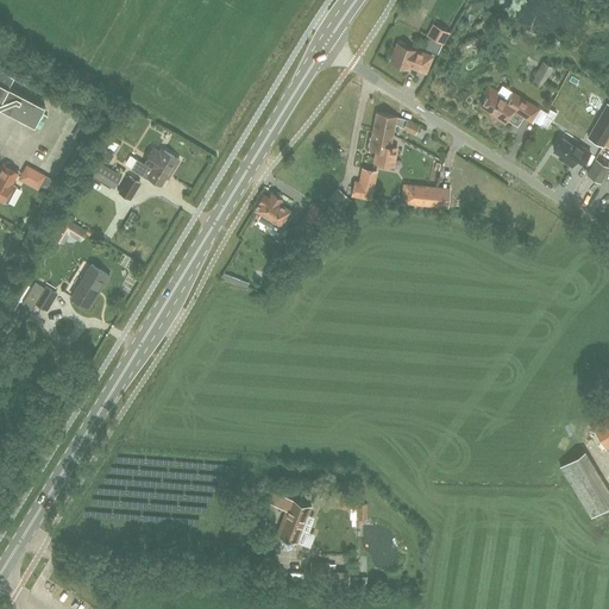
[(432,23),(425,36),(444,45),(450,32),(432,23)]
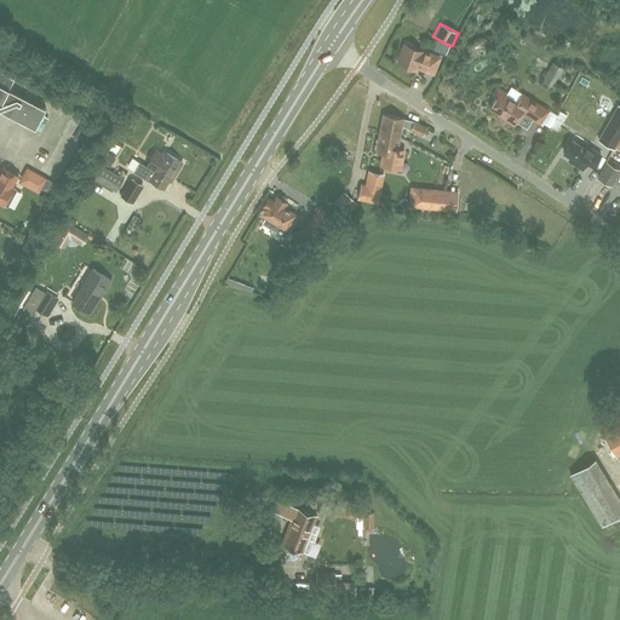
[(405,45),(397,63),(417,70),(418,68),(434,74),(440,57),(423,51),(412,47),(413,46),(412,45),(407,42),(405,44),(405,45)]
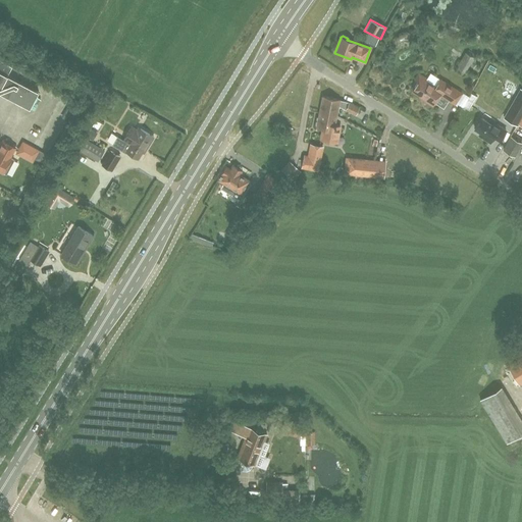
[(465,53),(455,70),(464,75),(470,65),(471,65),(475,58),(465,53)]
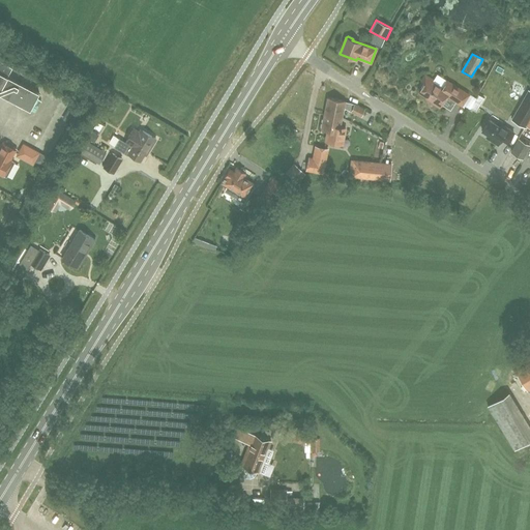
[(0,89),(11,67),(0,60),(0,89)]
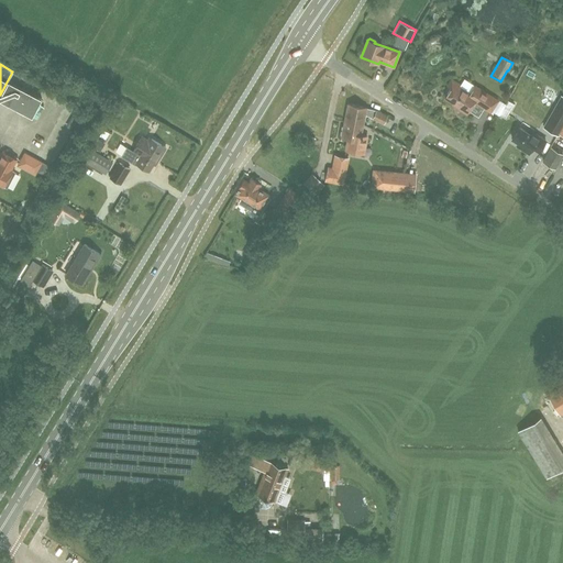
[(493,96),(492,99),(475,88),(470,96),(457,88),(459,86),(451,80),(448,87),(451,89),(444,99),(459,108),(457,110),(465,114),(473,103),(490,113),(499,100),(493,96)]
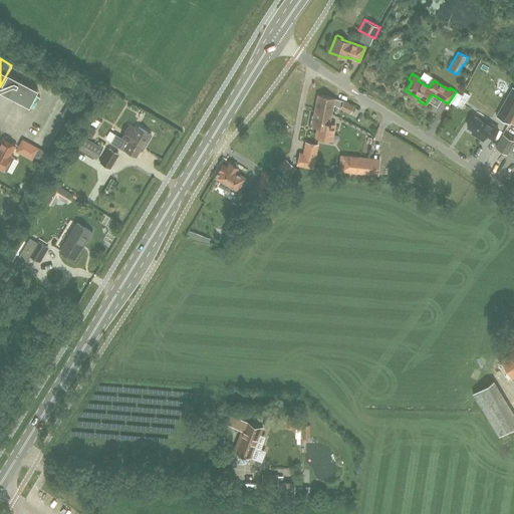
[(16,78),(7,95),(29,106),(37,89),(16,78)]
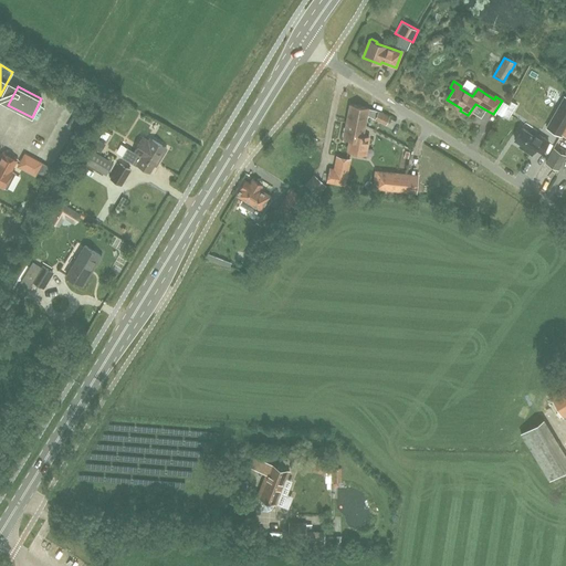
[(565,125),(565,96),(547,127),(561,135),(565,125)]
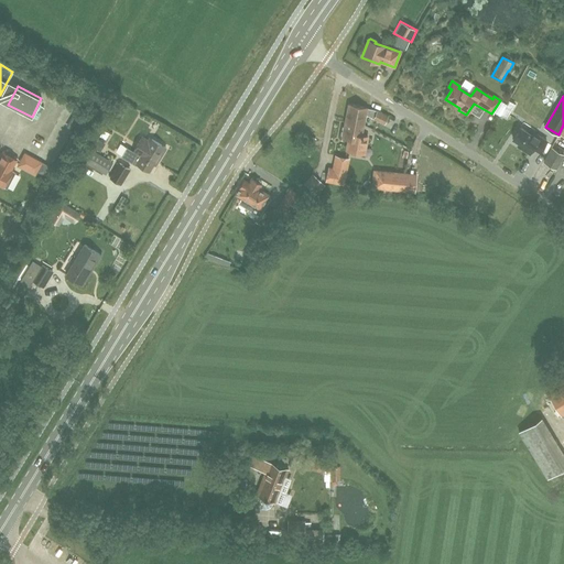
[(500,115),(507,118),(516,104),(509,100),(506,106),(500,115)]
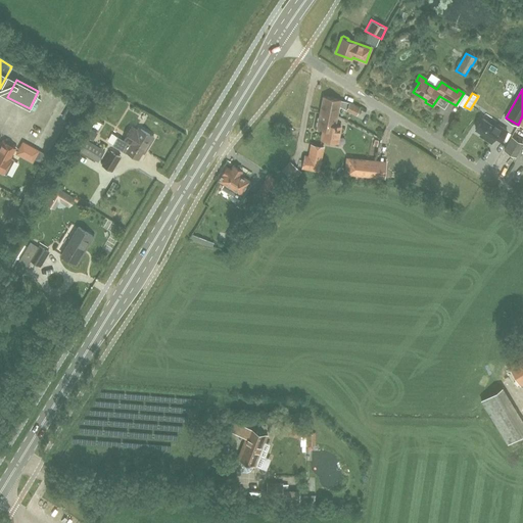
[(321,112),(336,115),(338,106),(355,114),(360,107),(349,102),(349,103),(339,100),(324,97),(321,112)]
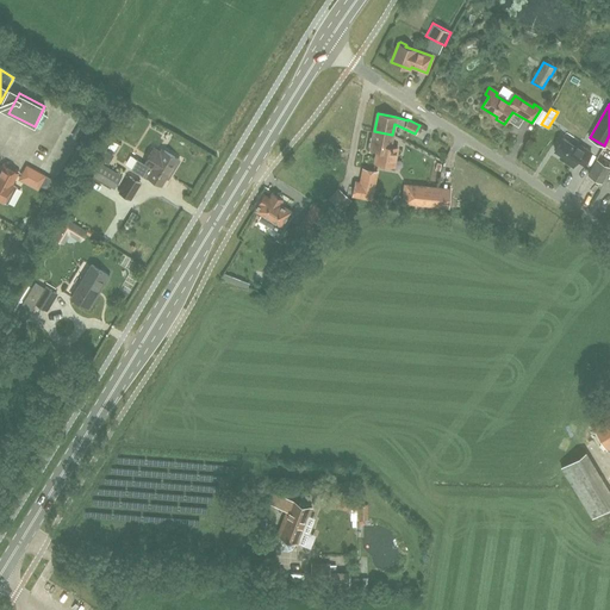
[(391,145),(392,135),(374,131),(371,149),(378,150),(375,162),(393,166),(397,148),(391,145)]
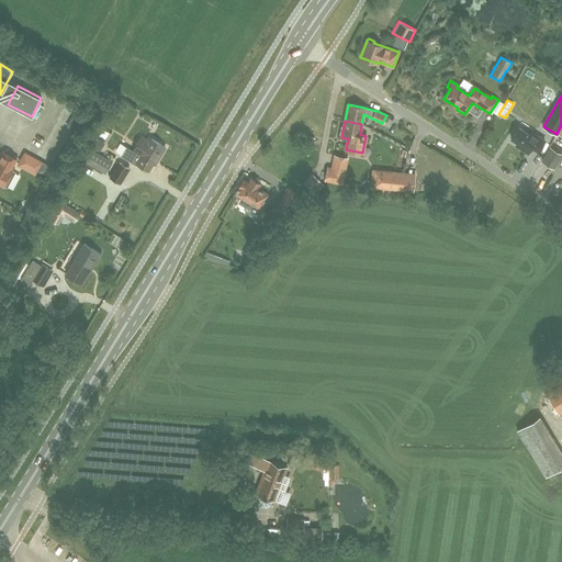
[(544,141),(531,132),(534,130),(521,122),(510,138),(517,143),(516,146),(527,154),(531,148),(538,152),(544,141)]
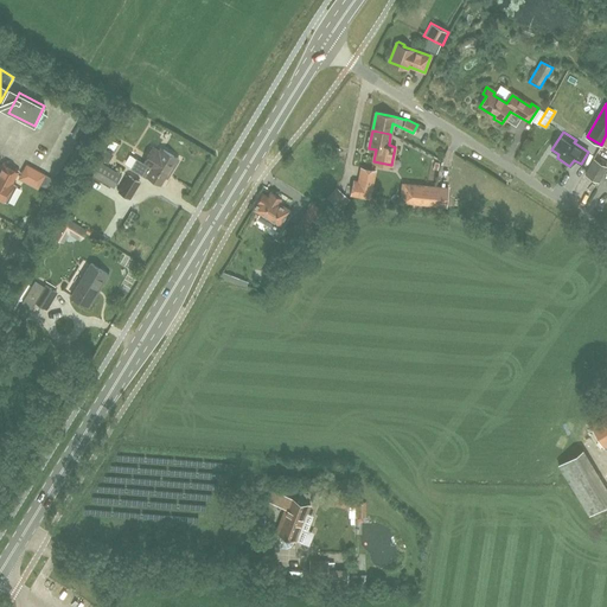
[(152,151),(144,164),(136,159),(132,168),(131,168),(147,179),(147,177),(160,185),(167,173),(168,174),(178,159),(164,151),(160,155),(152,151)]
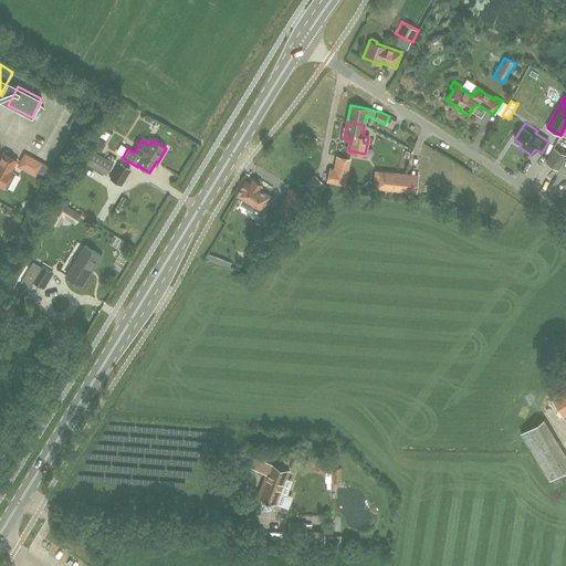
[(557,170),(565,155),(554,149),(546,164),(557,170)]
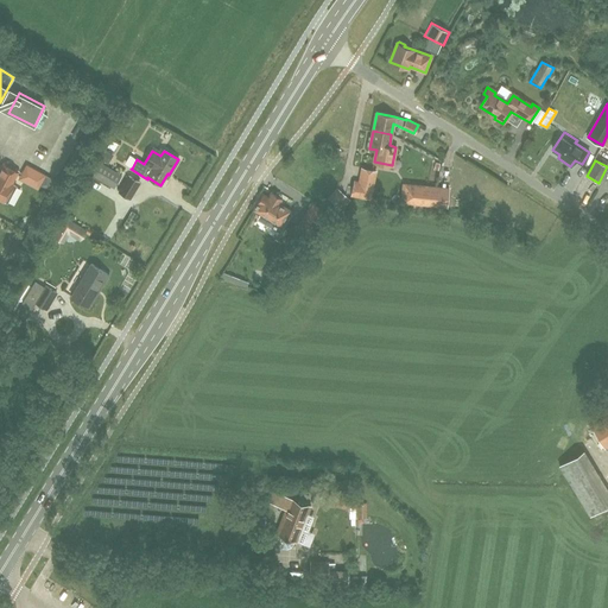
[(92,175),(113,189),(121,176),(99,162),(92,175)]
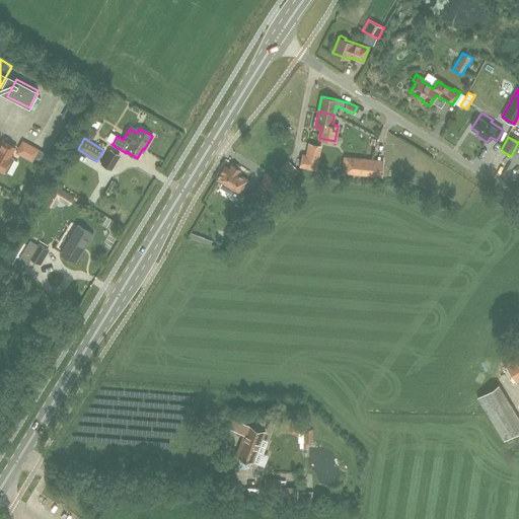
[(13,159),(9,157),(14,146),(3,140),(0,146),(0,169),(5,172),(13,159)]
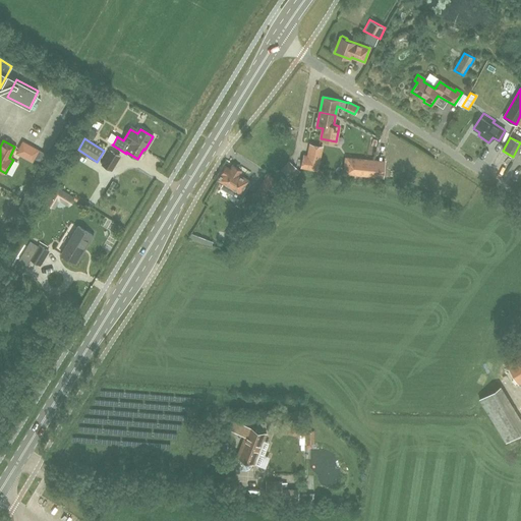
[(35,158),(39,150),(21,140),(17,149),(35,158)]
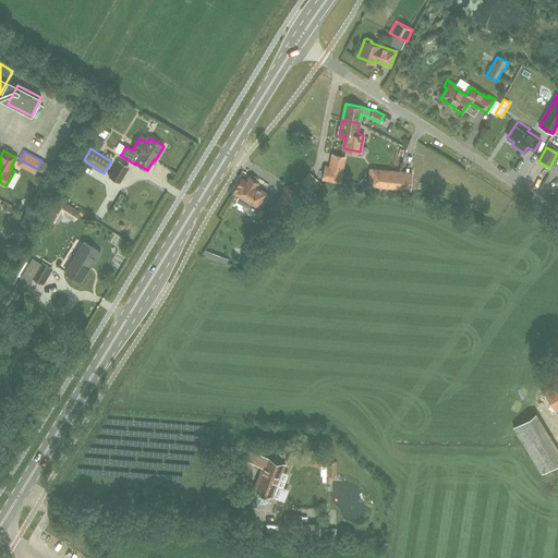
[(340,182),(343,164),(346,156),(331,153),(328,167),(325,166),(323,179),(340,182)]
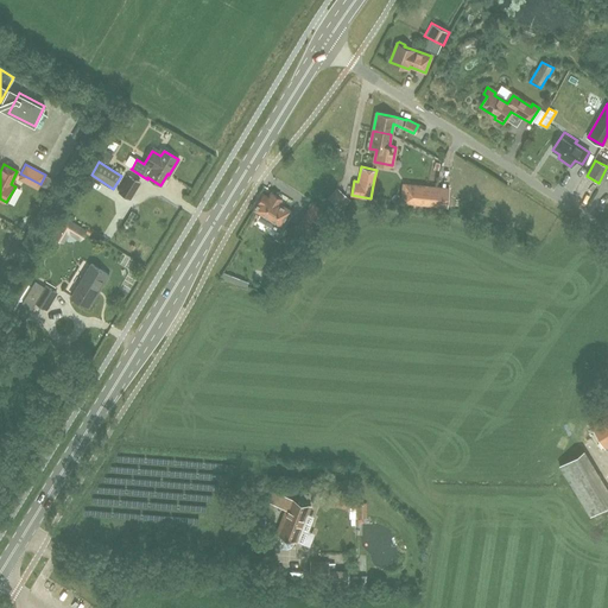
[(140,183),(128,175),(118,192),(131,200),(140,183)]
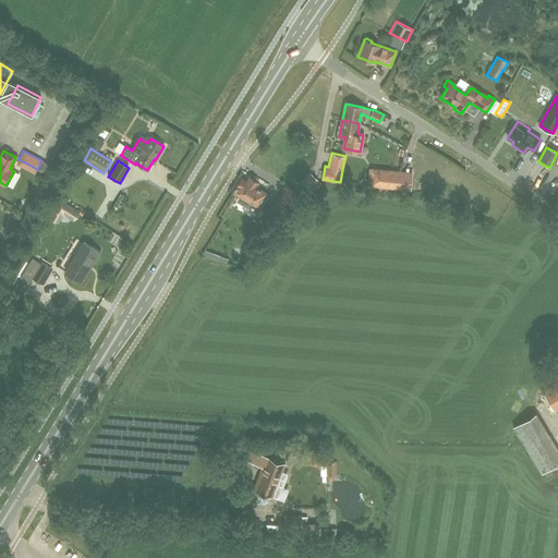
[(410,191),(412,172),(368,168),(367,186),(410,191)]
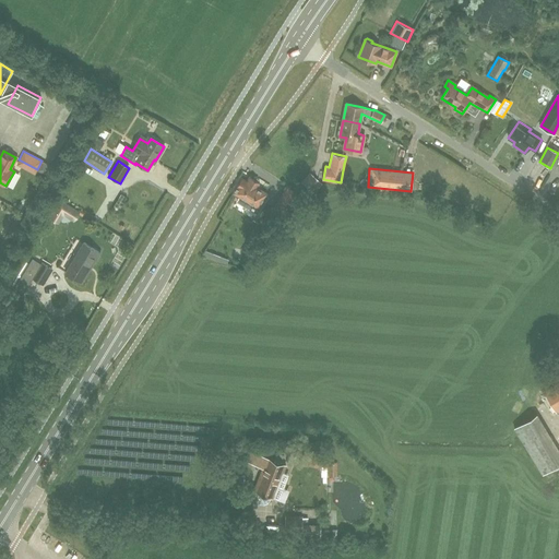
[(301,180),(314,192),(323,183),(310,171),(301,180)]
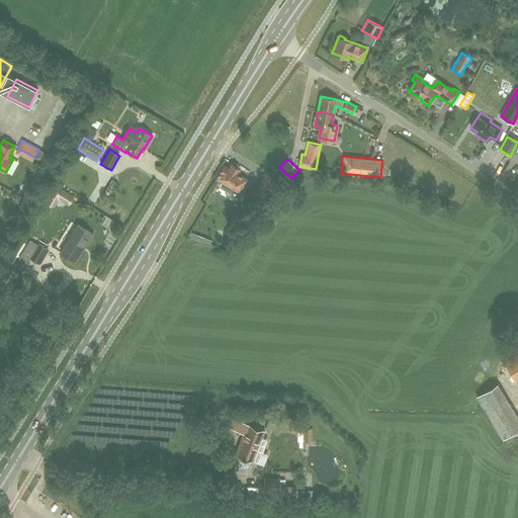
[(216,178),(230,187),(239,193),(243,186),(247,179),(238,173),(240,169),(231,164),(229,168),(224,165),(219,172),(216,178)]
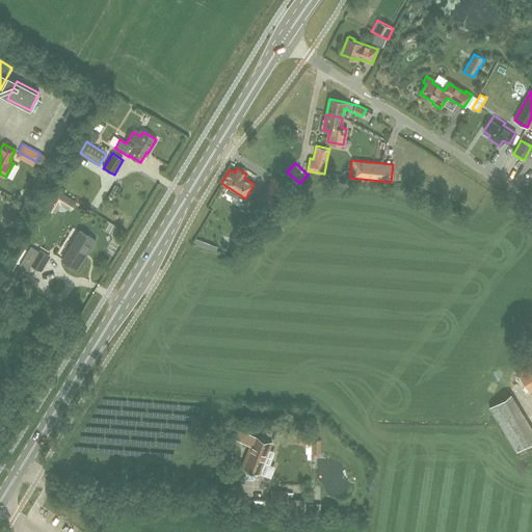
[(271,209),(278,197),(265,188),(258,200),(271,209)]
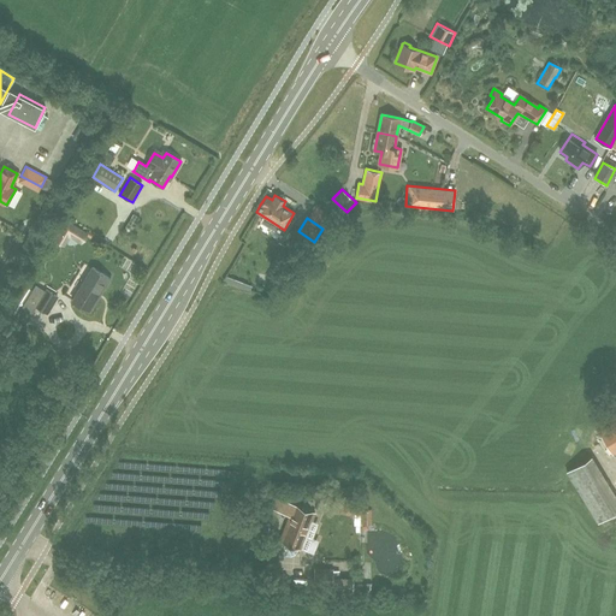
[(76,249),(87,234),(69,220),(61,231),(66,235),(63,240),(76,249)]
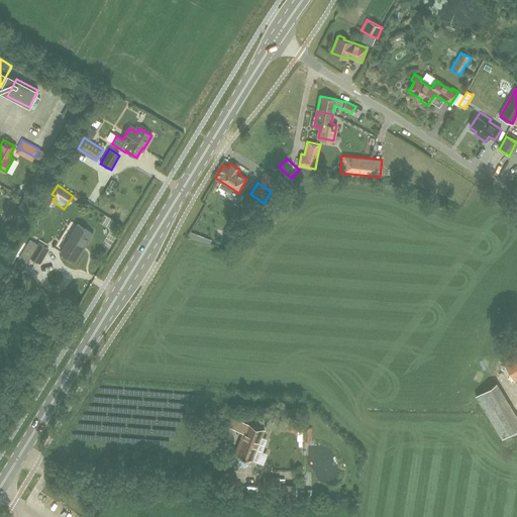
[(93,232),(77,222),(60,250),(76,261),(93,232)]
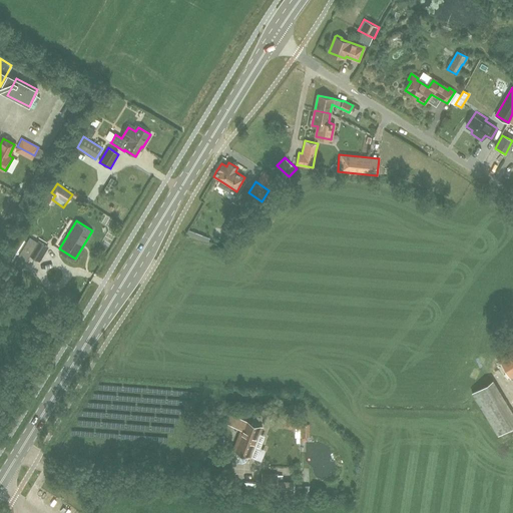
[(30,237),(13,266),(21,272),(30,257),(39,263),(49,247),(38,240),(37,241),(30,237)]
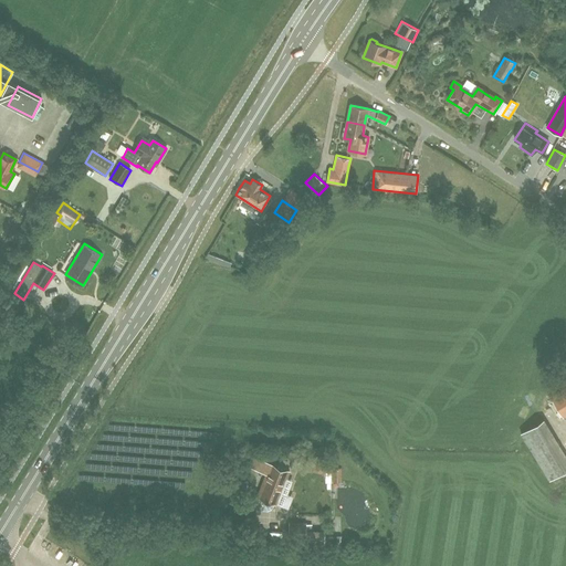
[(565,416),(565,387),(551,397),(563,418),(565,416)]
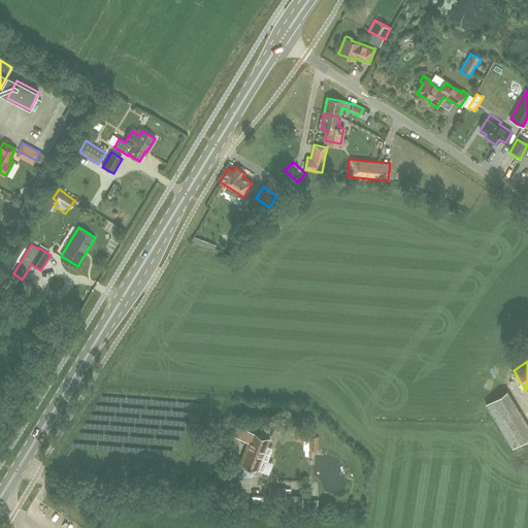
[(527,423),(514,390),(489,400),(509,448),(527,439),(527,423)]
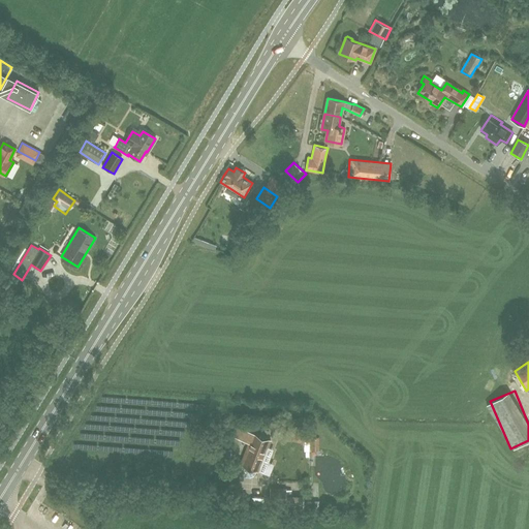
[(301,442),(305,431),(298,425),(286,430),(288,437),(292,441),(301,442)]
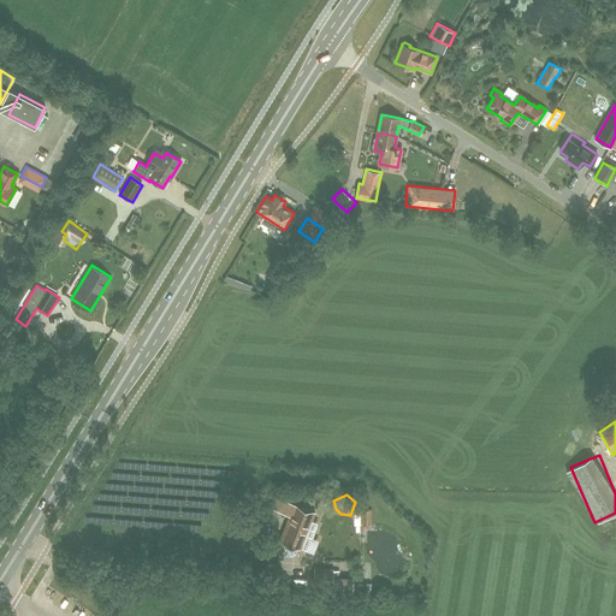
[(315,513),(294,504),(283,499),(278,511),(291,516),(289,523),(286,522),(279,540),(282,542),(280,543),(280,548),(283,552),(286,555),(291,555),(296,554),(298,550),(298,548),(301,549),(315,513)]
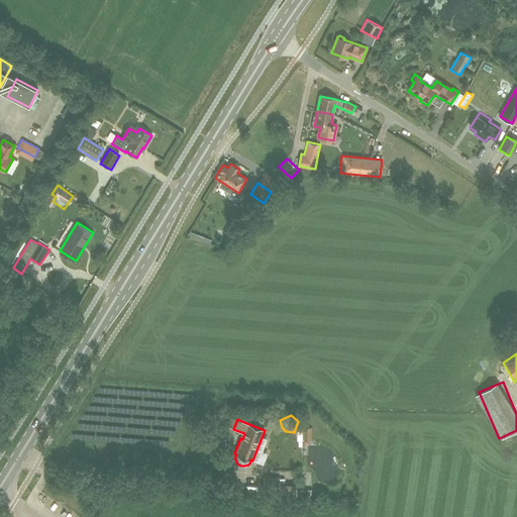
[(279,502),(279,489),(284,489),(285,479),(280,479),(264,478),(264,489),(267,489),(266,501),(279,502)]
